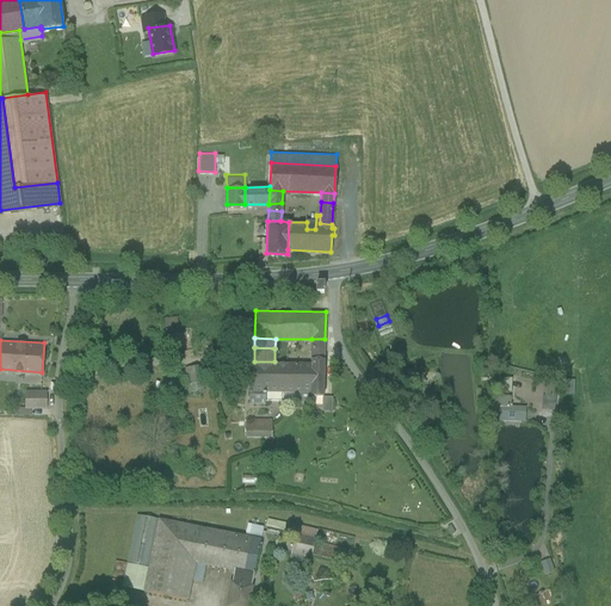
[(325,347),(312,348),(312,358),(323,358),(325,347)]
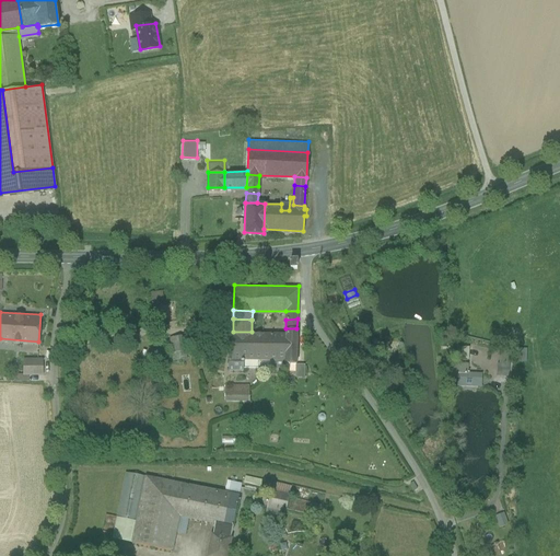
[(286,332),(261,332),(260,358),(273,358),(273,366),(284,366),(284,361),(295,361),(296,328),(286,328),(286,332)]
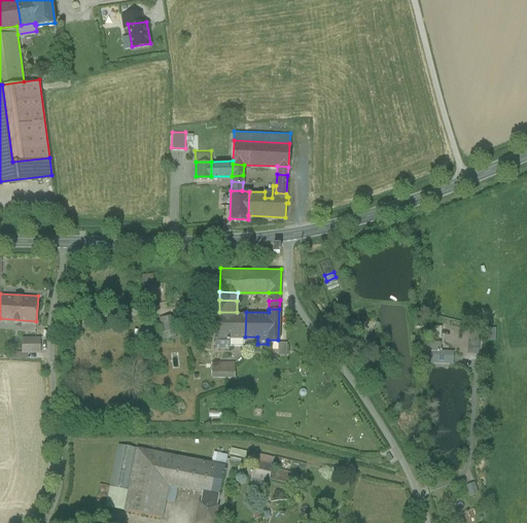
[(237,312),(219,312),(218,332),(215,332),(215,346),(229,346),(229,339),(229,337),(245,337),(246,312),(237,312)]
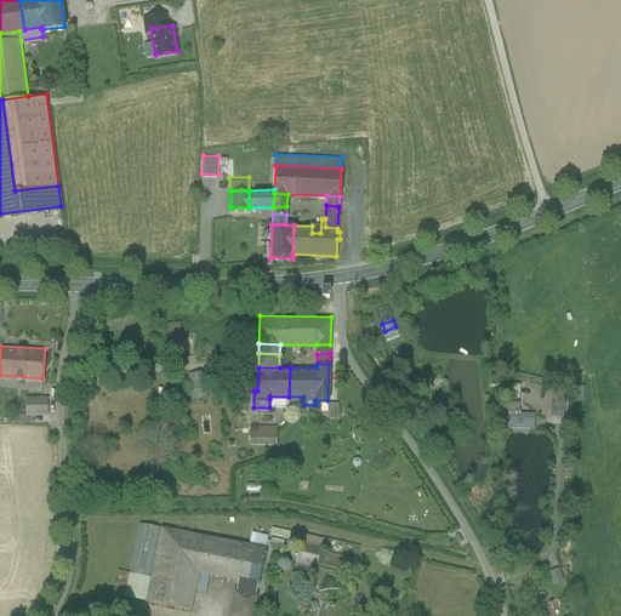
[(205,370),(189,371),(191,388),(206,387),(208,387),(205,370)]
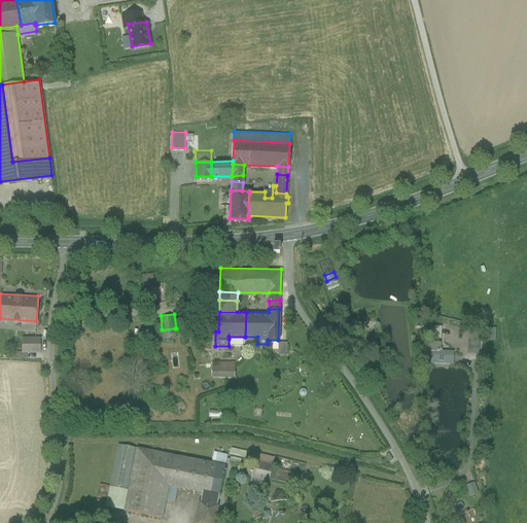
[(428,334),(440,335),(440,323),(428,322),(428,334)]
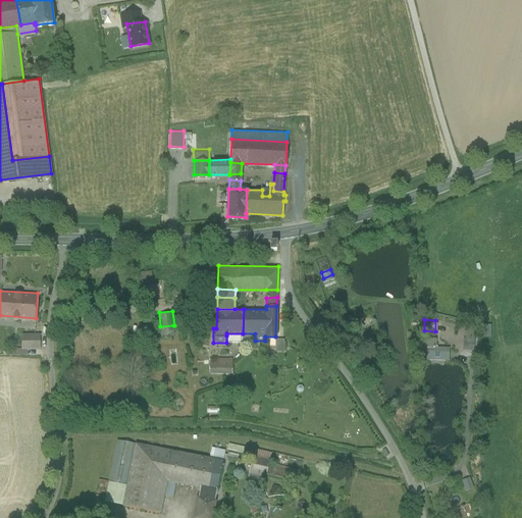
[(481,321),(481,333),(489,333),(490,321),(481,321)]
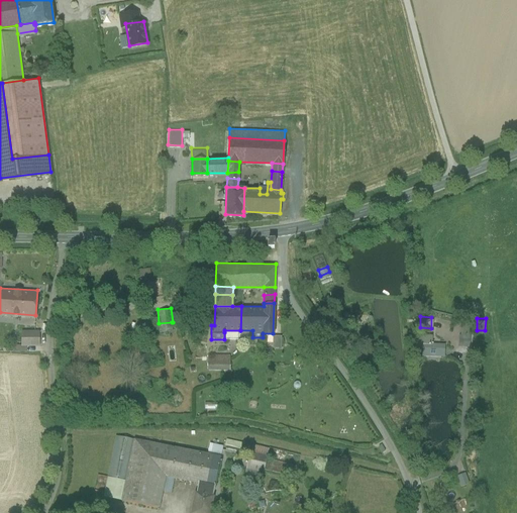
[(468,320),(461,320),(461,324),(463,325),(462,343),(472,345),(473,322),(468,322),(468,320)]
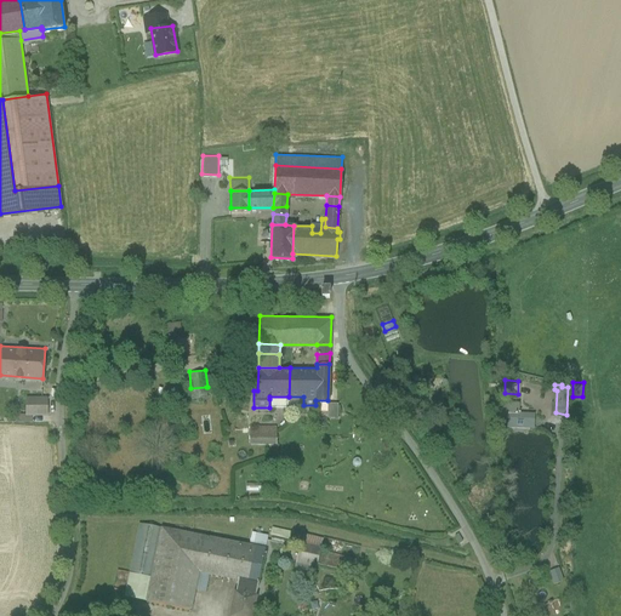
[(46,395),(27,395),(27,412),(46,412),(46,395)]
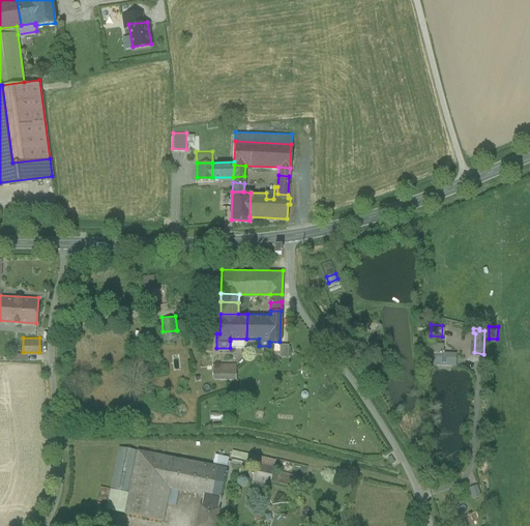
[(443,343),(432,341),(430,358),(452,361),(453,352),(443,351),(443,343)]
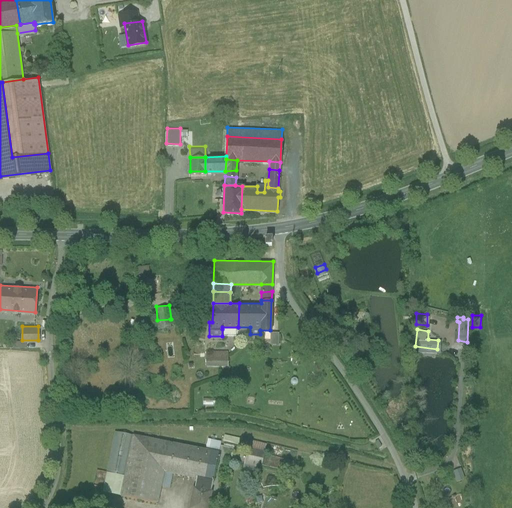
[(270,330),(270,341),(278,341),(278,331),(270,330)]
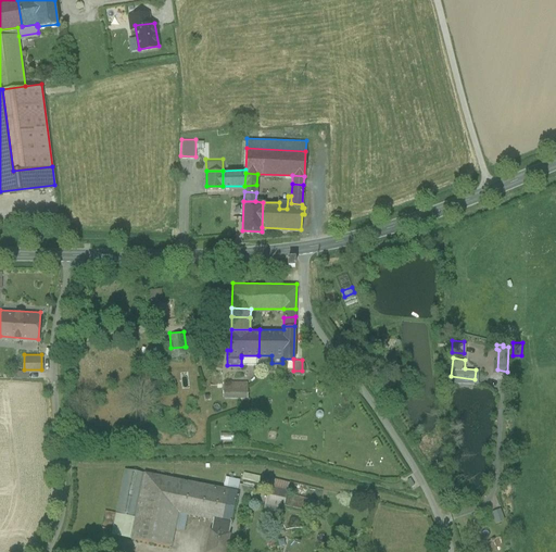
[(238,383),(229,383),(229,394),(238,394),(238,383)]
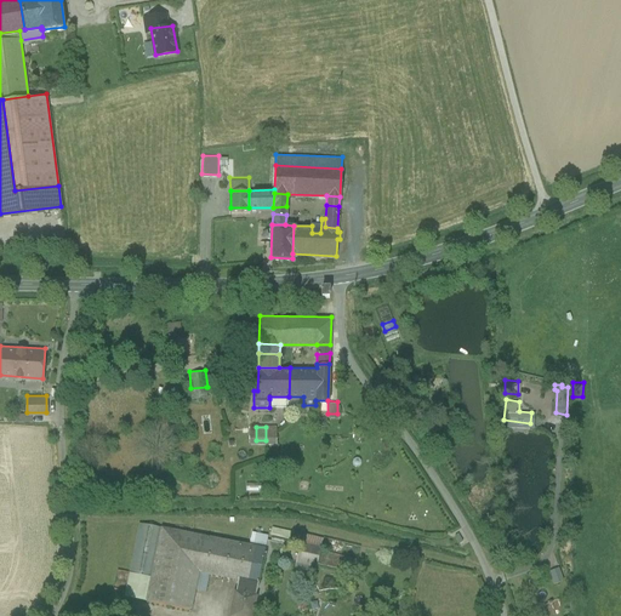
[(275,427),(266,427),(266,440),(275,440),(275,427)]
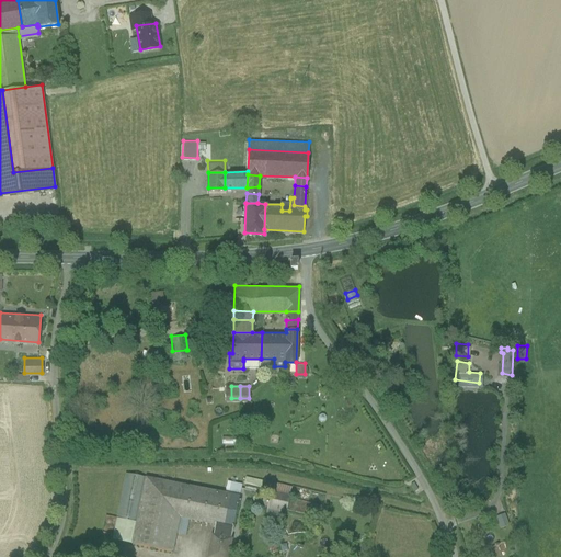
[(146,475),(125,470),(116,515),(137,520),(146,475)]
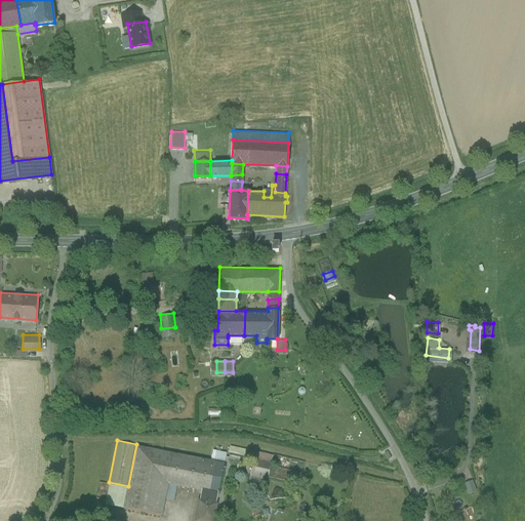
[(230,442),(228,448),(243,452),(245,446),(230,442)]
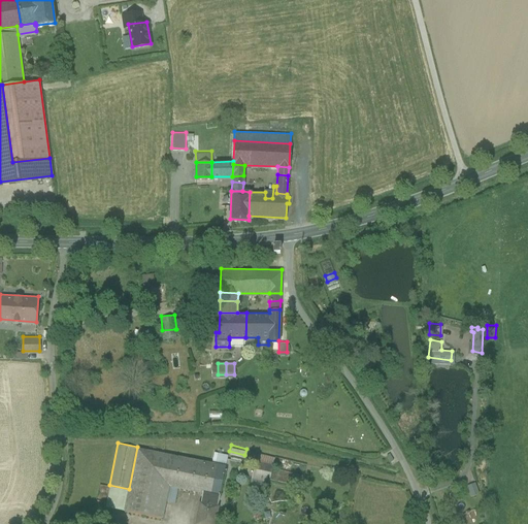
[(174,455),(137,447),(129,489),(125,509),(161,516),(173,457),(174,455)]
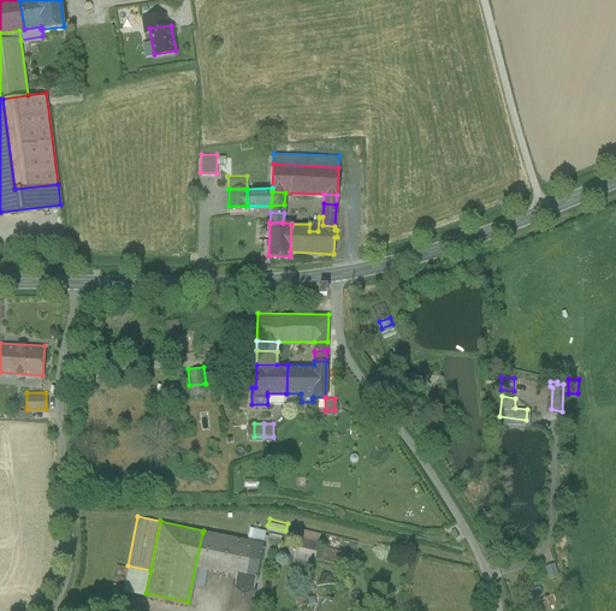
[(285,537),(300,539),(315,543),(318,529),(289,522),(285,537)]
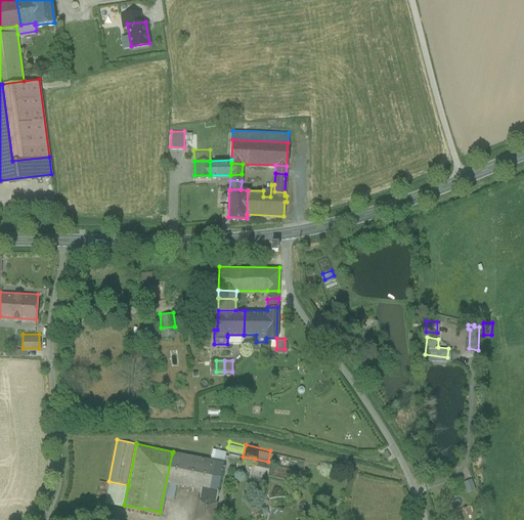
[(214,460),(223,462),(225,450),(212,447),(209,462),(214,462),(214,460)]
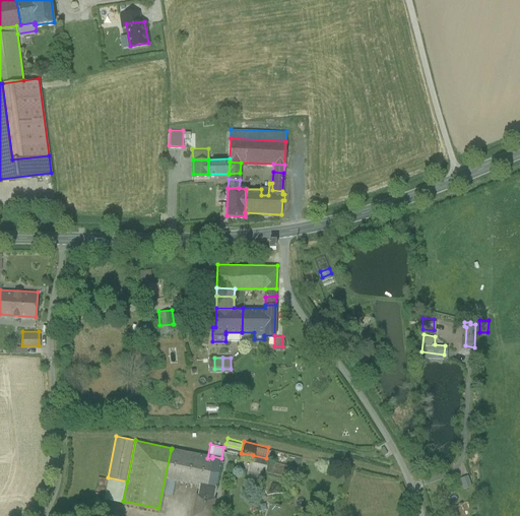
[(204,457),(171,450),(166,476),(199,484),(204,457)]
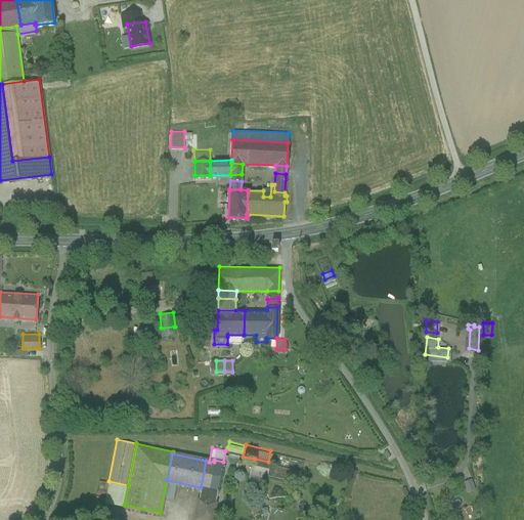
[(255,459),(252,470),(268,474),(298,481),(301,470),(268,462),(255,459)]
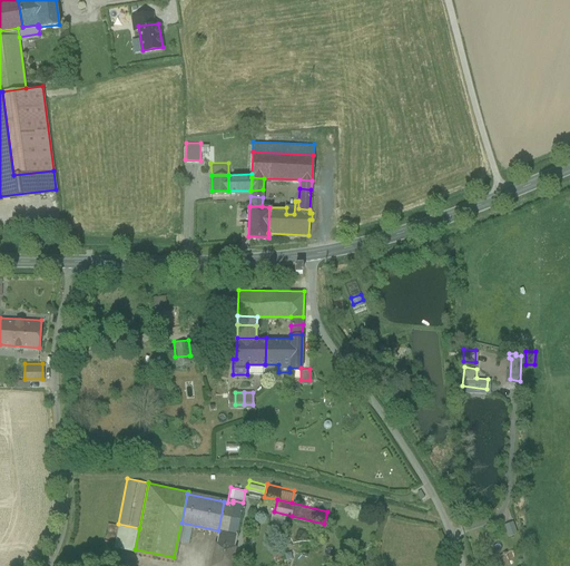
[(227,503),(224,501),(218,530),(236,534),(243,503),(233,500),(233,503),(227,503)]
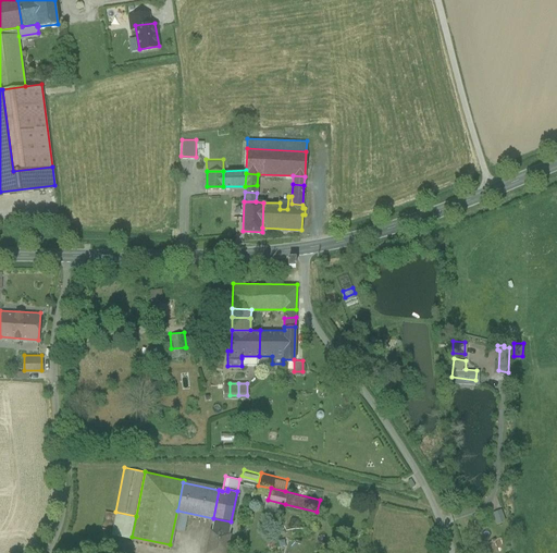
[(285,504),(268,500),(267,508),(283,513),(285,504)]
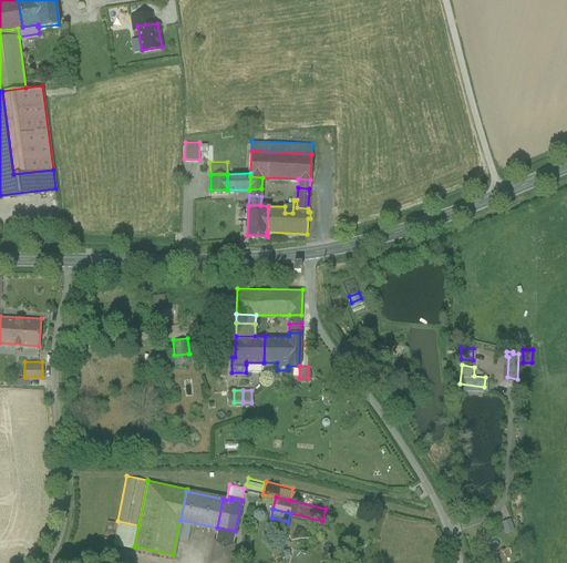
[(138,525),(117,521),(113,542),(134,546),(138,525)]
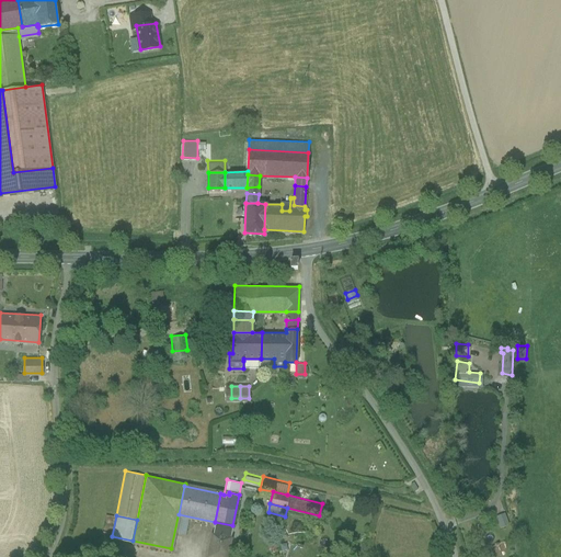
[(232,525),(215,522),(213,534),(208,556),(214,556),(226,556),(230,537),(232,525)]
